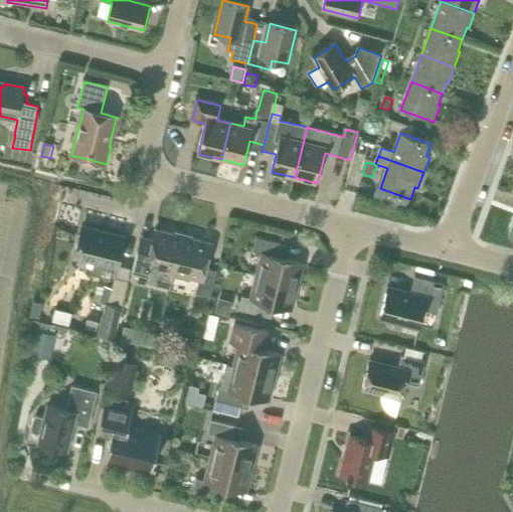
[(113,281),(116,268),(117,268),(125,238),(82,228),(75,258),(96,263),(92,275),(113,281)]
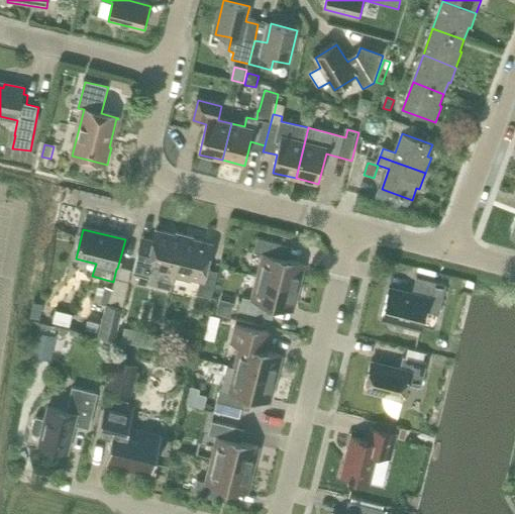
[(142,239),(132,282),(146,285),(172,291),(176,276),(185,238),(186,236),(177,234),(177,236),(157,231),(155,241),(142,239)]
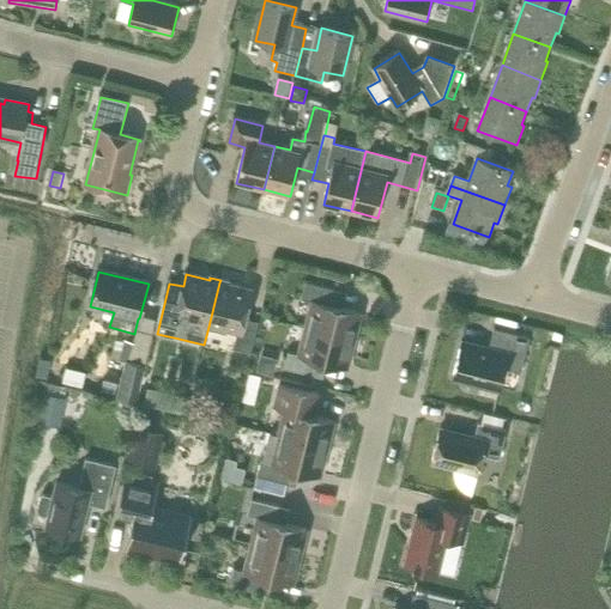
[(219,282),(209,327),(239,334),(235,349),(252,354),(260,324),(246,321),(253,291),(219,282)]
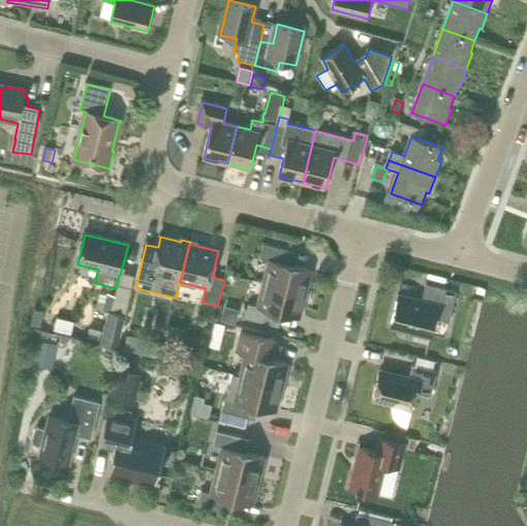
[(312,272),(290,266),(288,263),(290,251),(265,245),(260,259),(271,261),(265,284),(306,295),(312,272)]
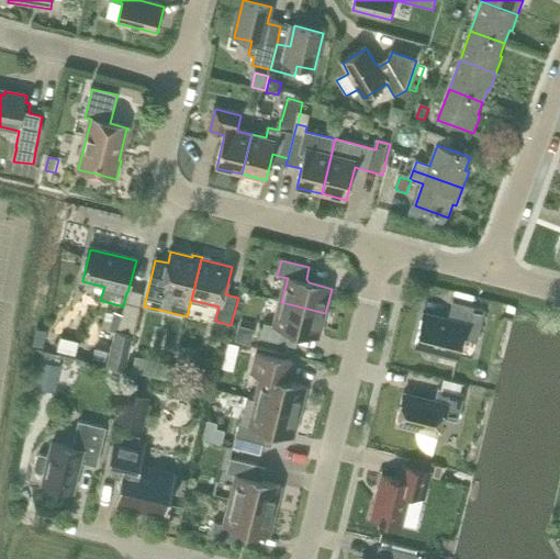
[(292,334),(295,332),(318,338),(325,313),(281,302),(276,326),(265,324),(261,339),(290,346),(292,334)]
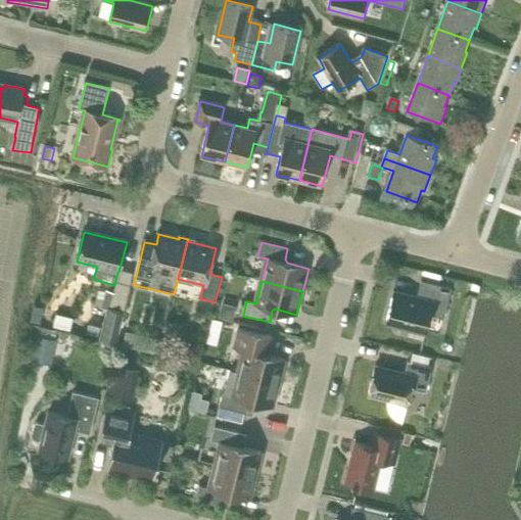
[(426,334),(431,316),(444,320),(453,290),(422,282),(418,299),(394,293),(387,324),(426,334)]
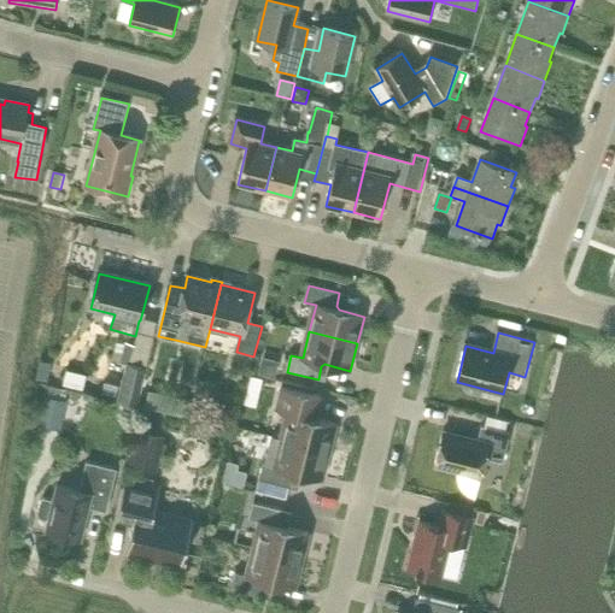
[(118,343),(113,363),(116,363),(128,365),(128,364),(132,364),(133,363),(136,347),(118,343)]
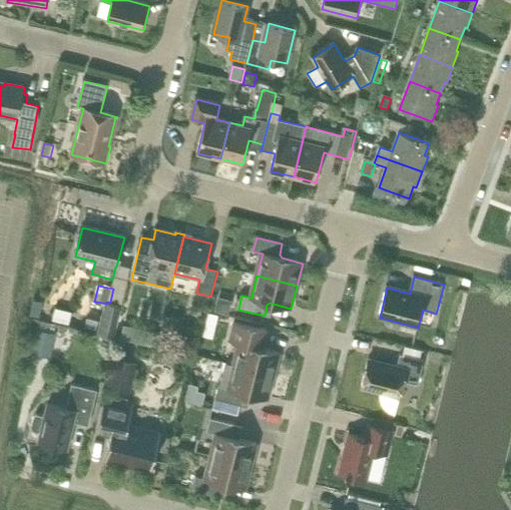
[(106,304),(98,335),(115,339),(122,306),(109,303),(106,303),(106,304)]
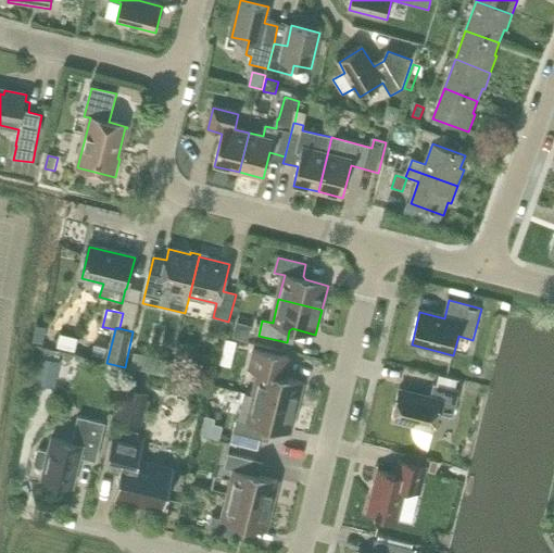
[(287,379),(292,357),(252,349),(253,346),(242,342),(240,355),(253,359),(250,371),(260,373),(254,397),(254,398),(297,409),(303,384),(287,379)]
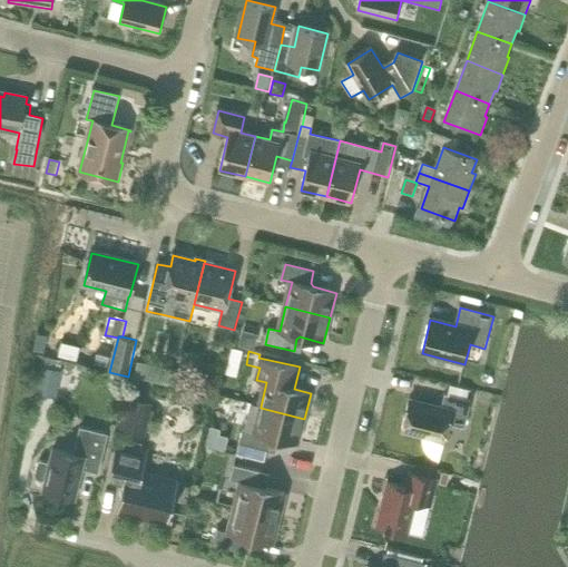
[(98,354),(95,365),(108,369),(110,358),(98,354)]
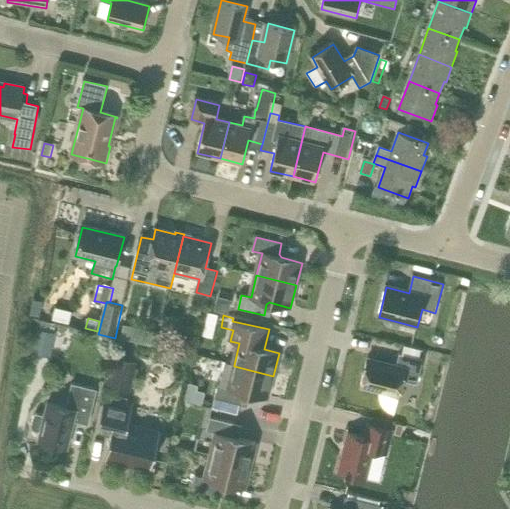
[(39,328),(33,352),(51,356),(56,333),(54,332),(56,324),(42,321),(40,329),(39,328)]
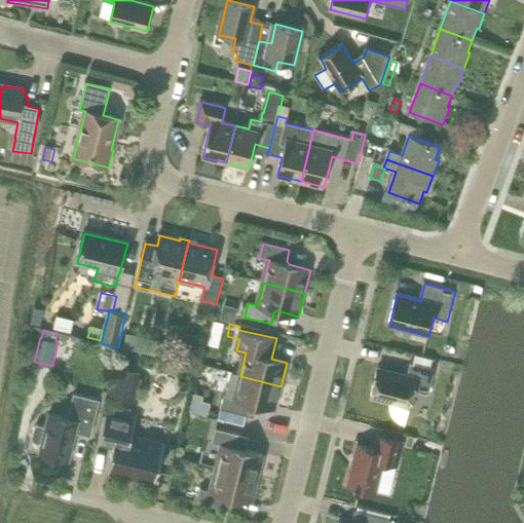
[(185,333),(180,355),(196,359),(202,338),(185,333)]
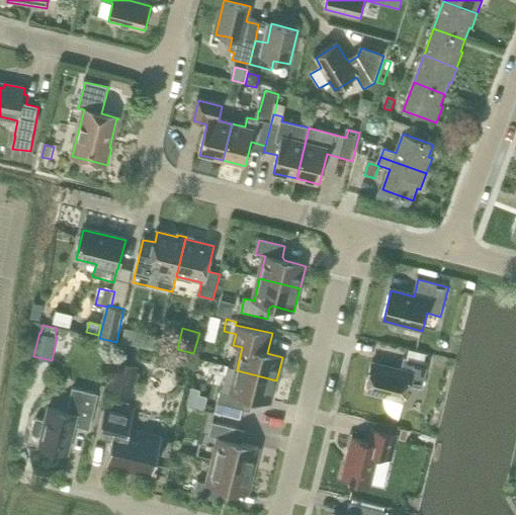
[(156,349),(159,339),(146,336),(144,346),(156,349)]
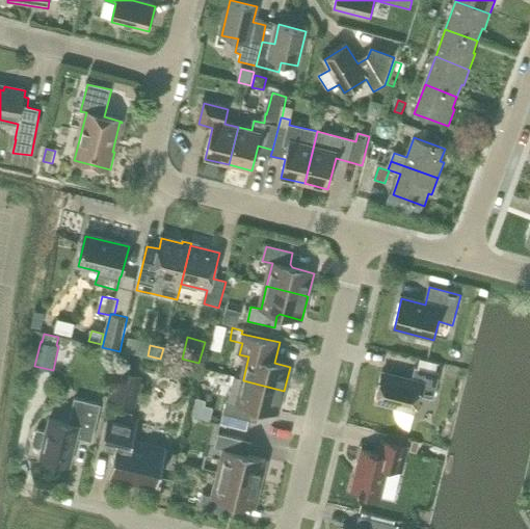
[(382,374),(375,401),(415,412),(419,396),(434,400),(441,375),(416,369),(413,382),(382,374)]
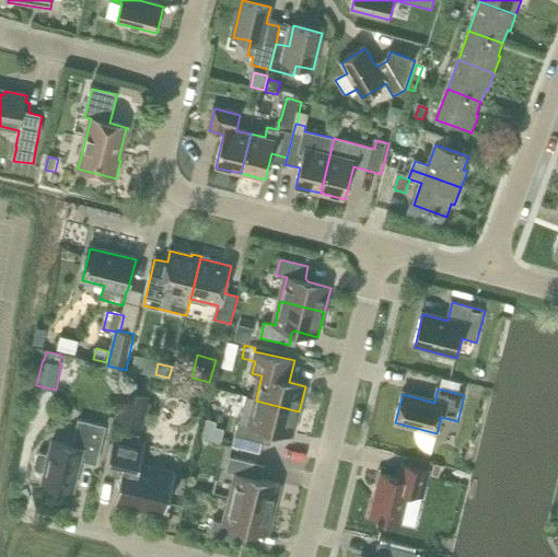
[(241,422),(240,421),(235,437),(264,443),(267,432),(270,430),(293,436),(299,412),(256,401),(256,399),(246,397),(241,422)]
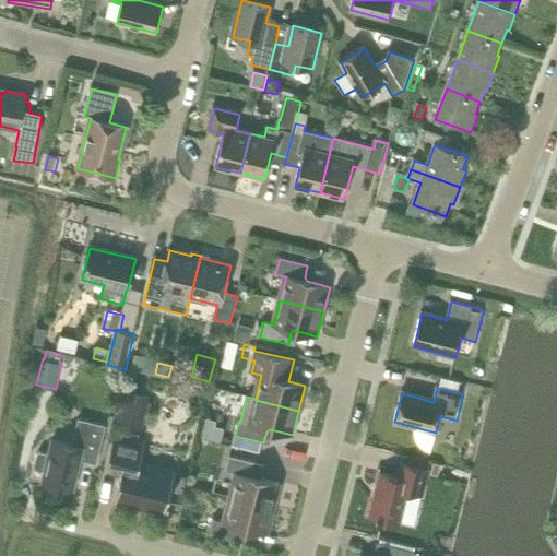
[(123,398),(117,428),(142,434),(149,403),(123,398)]
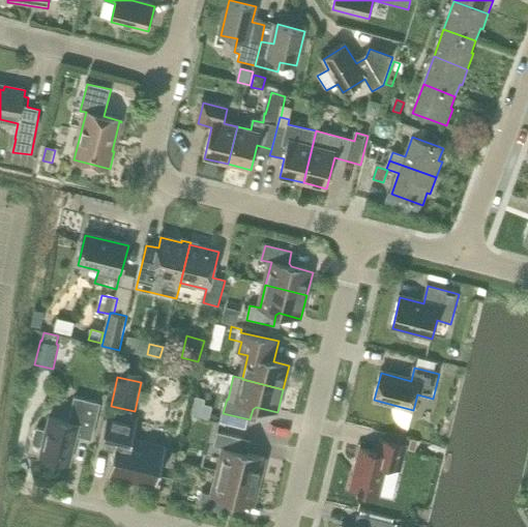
[(69,466),(77,437),(92,441),(100,405),(76,399),(69,422),(51,418),(48,431),(38,429),(35,433),(33,441),(35,445),(44,447),(41,459),(69,466)]
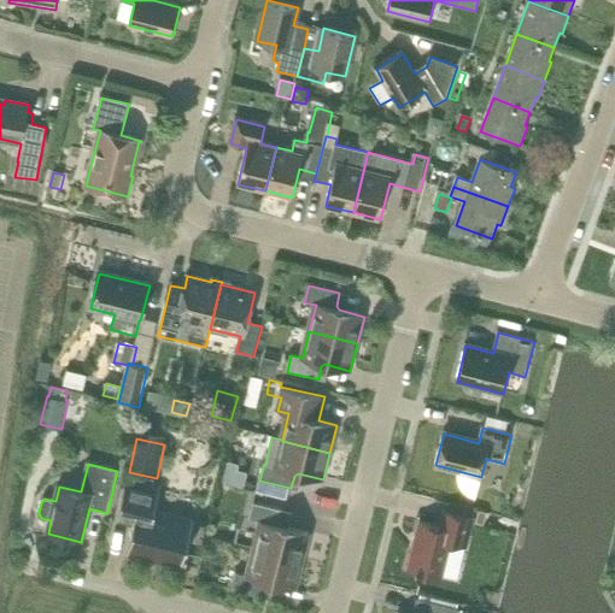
[(226,469),(222,483),(245,489),(249,475),(226,469)]
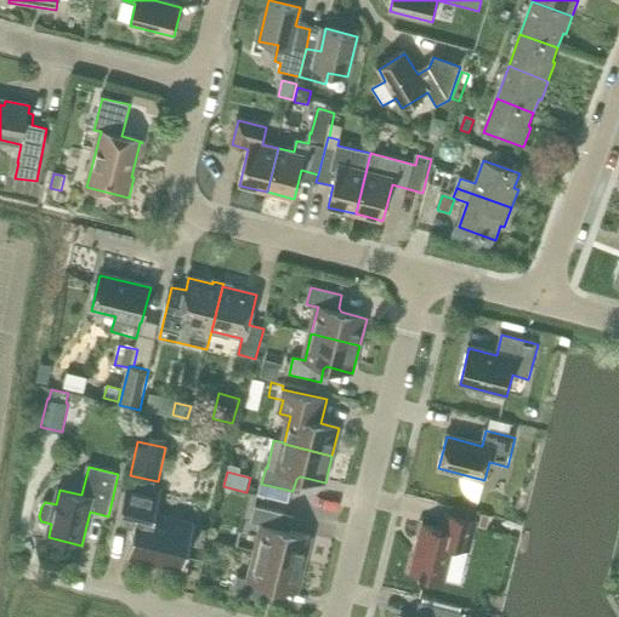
[(128,556),(185,570),(187,560),(188,561),(189,555),(188,555),(196,525),(157,515),(163,492),(128,484),(118,524),(135,529),(128,556)]
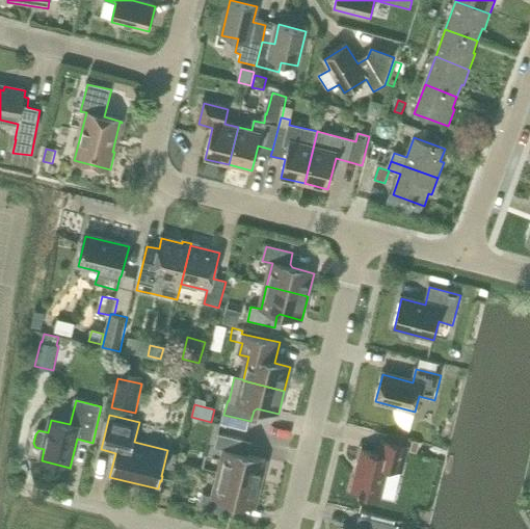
[(266,461),(244,455),(242,452),(245,441),(218,434),(215,449),(224,451),(219,474),(261,484),(266,461)]
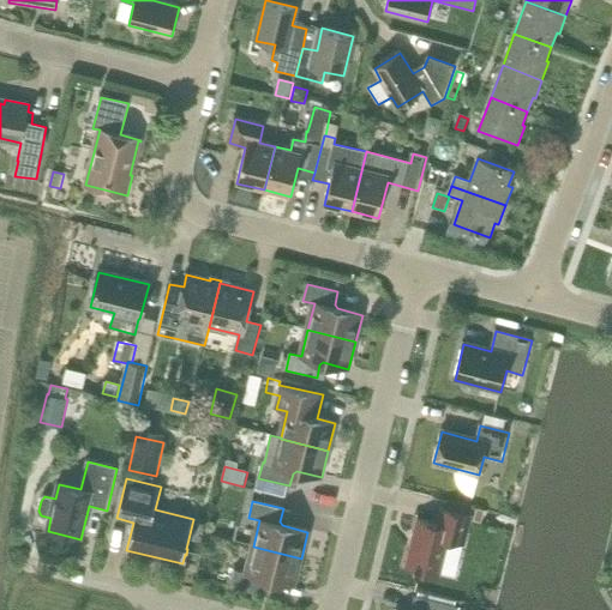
[(439,575),(448,541),(465,544),(471,517),(443,509),(438,525),(419,520),(408,567),(414,568),(414,571),(418,572),(419,569),(439,575)]
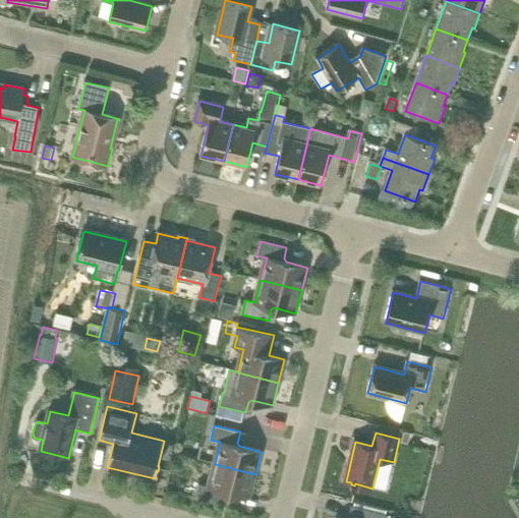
[(405,434),(402,444),(409,445),(411,435),(405,434)]
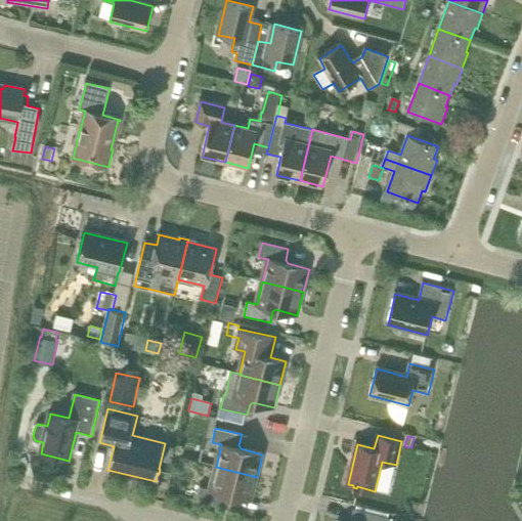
[(226,497),(229,495),(251,501),(257,477),(216,467),(210,490),(201,487),(198,502),(223,508),(226,497)]
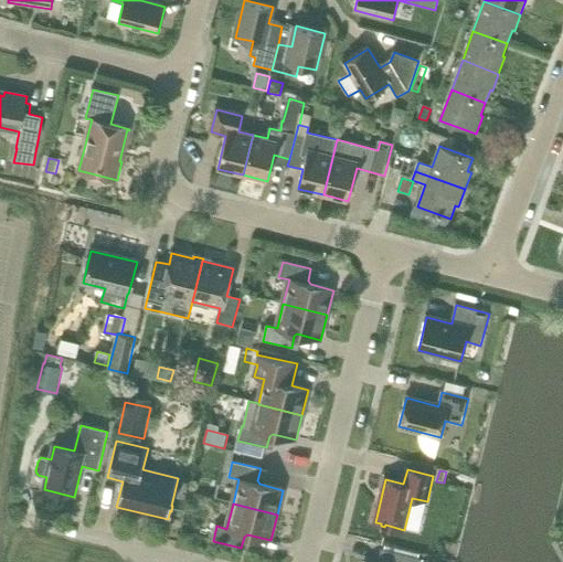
[(420,561),(421,560),(382,551),(379,561),(420,561)]
